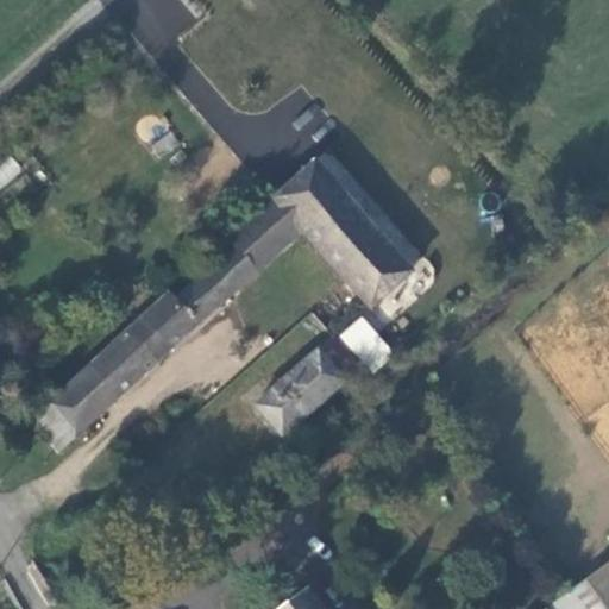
[(170,131),(150,145),(161,159),(180,145),(170,131)]
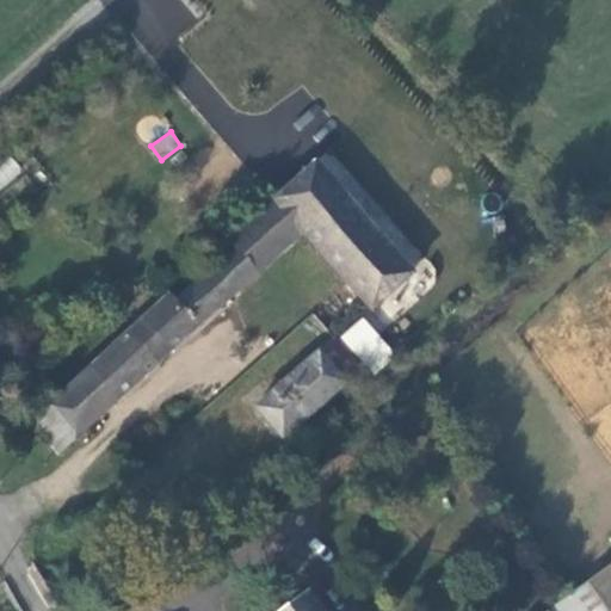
[(13,156),(0,164),(0,186),(23,173),(13,156)]
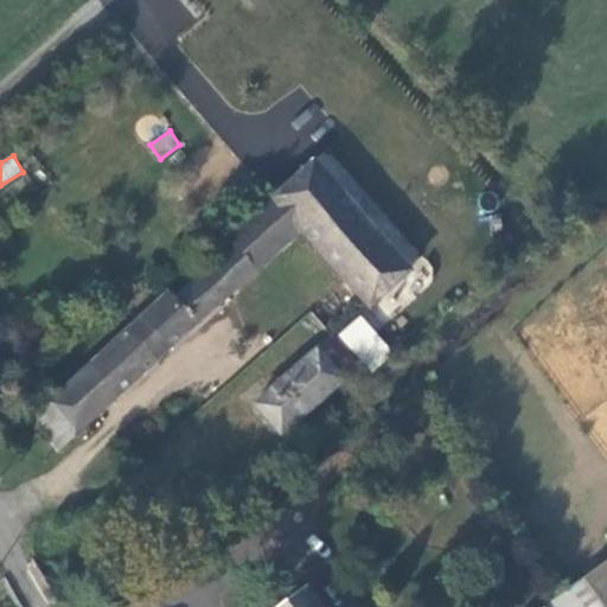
[(310,163),(270,200),(295,236),(363,308),(406,273),(388,254),(310,163)]
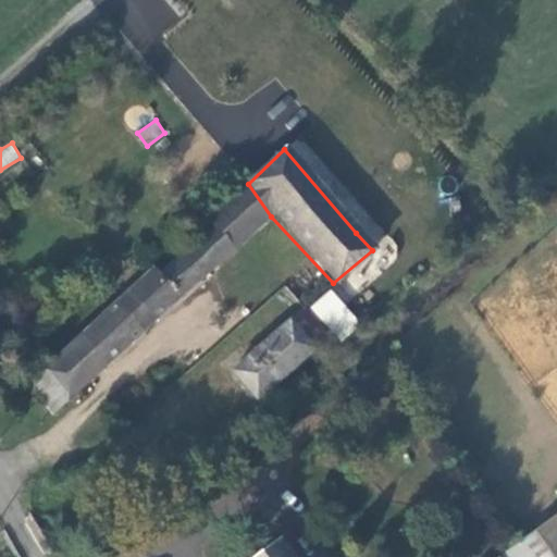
[(271,217),(248,184),(206,218),(197,210),(136,262),(146,273),(19,387),(44,417),(59,403),(271,217)]
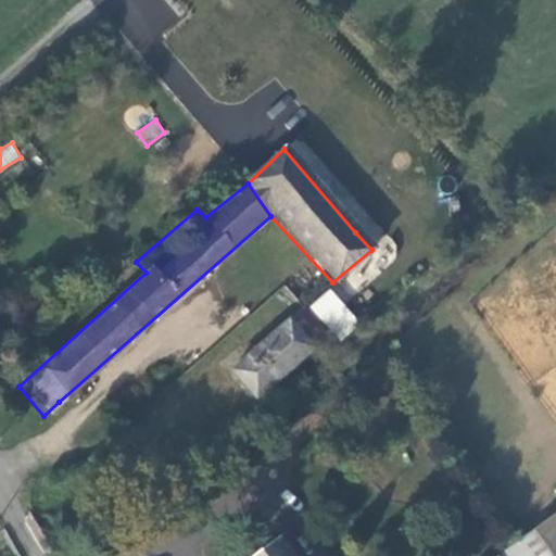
[(308,306),(339,341),(359,323),(330,288),(308,306)]
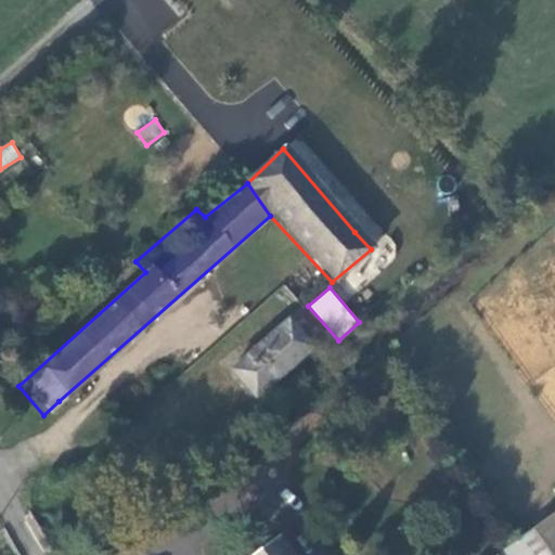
[(249,400),(324,330),(304,304),(227,370),(249,400)]
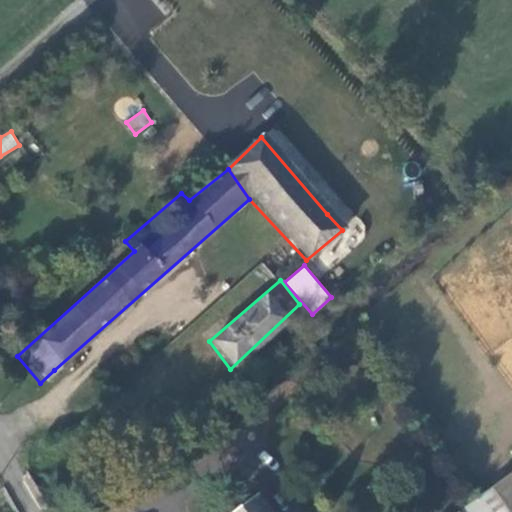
[(511,511),(511,470),(506,463),(449,509),(451,511),(511,511)]
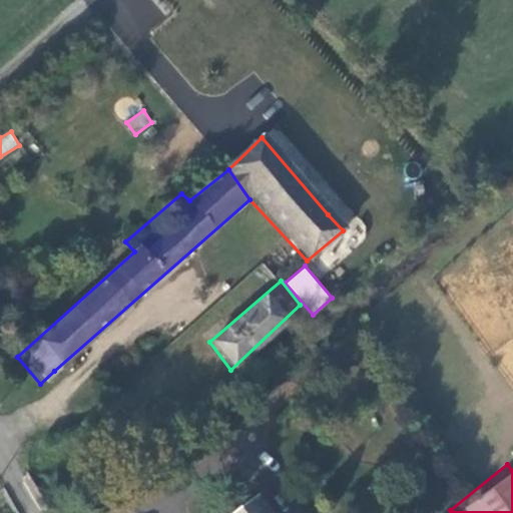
[(262,512),(249,496),(226,512),(262,512)]
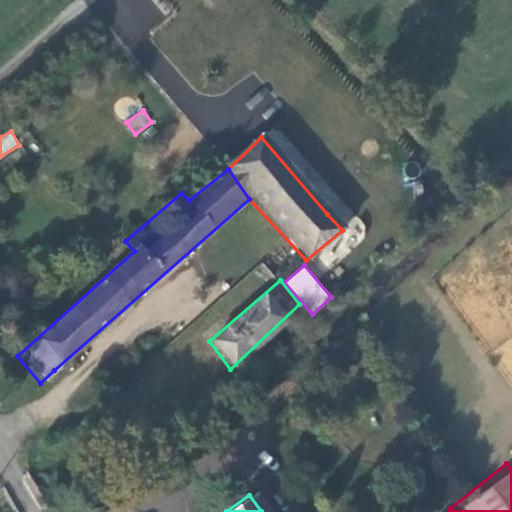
All buildings are outlined.
